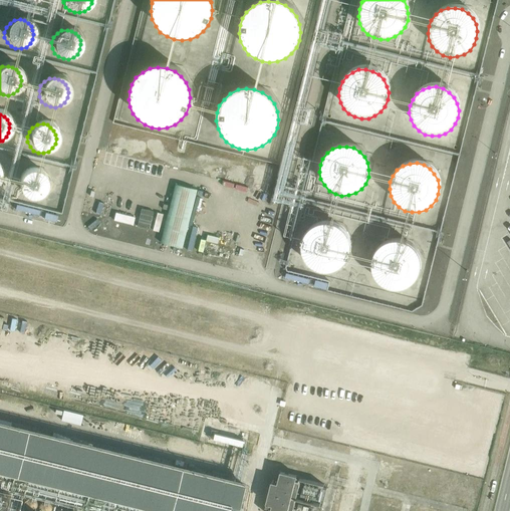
[(18,194),(22,198),(27,200),(32,200),(37,198),(41,195),(44,191),(45,186),(44,181),(42,178),(39,174),(36,172),(31,171),(26,172),(21,174),(18,178),(16,184),(16,189),(18,194)]
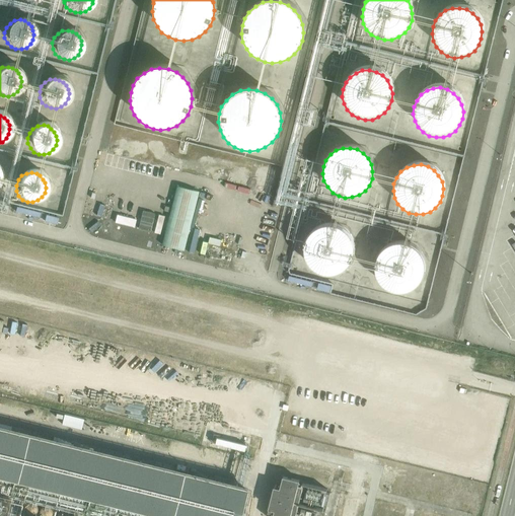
[(180,252),(195,194),(172,188),(157,246),(180,252)]
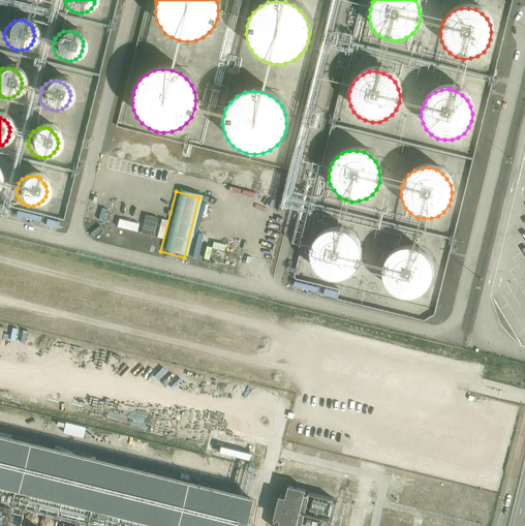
[(155,218),(143,215),(137,235),(151,238),(155,218)]
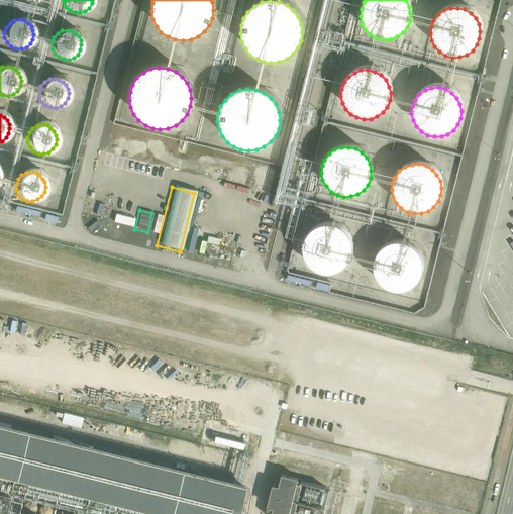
[(130,228),(132,220),(113,216),(111,224),(130,228)]
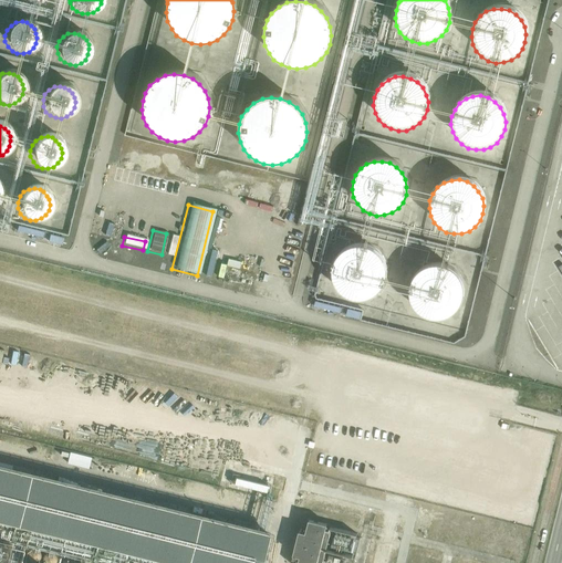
[(176,239),(169,237),(165,256),(172,257),(176,239)]
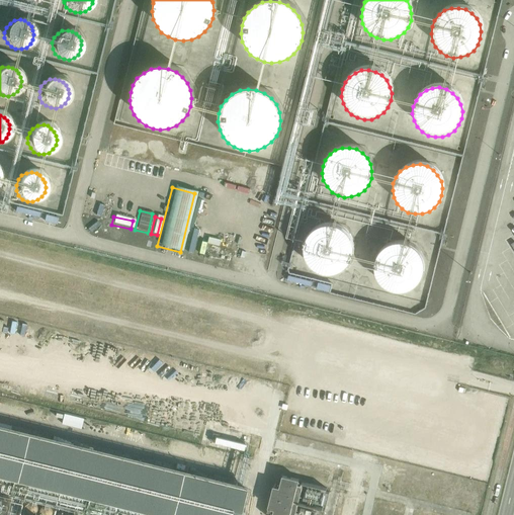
[(307,266),(312,271),(318,275),(325,276),(332,276),(339,274),(344,270),(349,264),(351,258),(352,251),(351,244),(348,238),(343,232),(337,229),(330,227),(323,228),(316,230),(310,234),(306,240),(304,246),(303,253),(304,260),(307,266)]
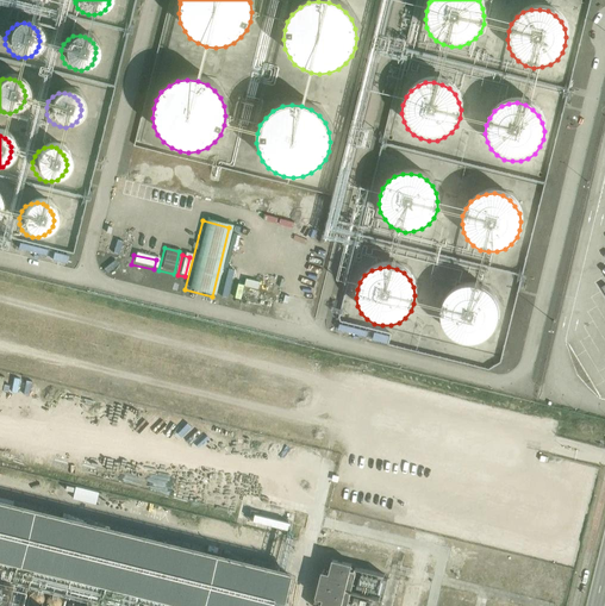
[(231,272),(226,270),(219,300),(224,301),(231,272)]
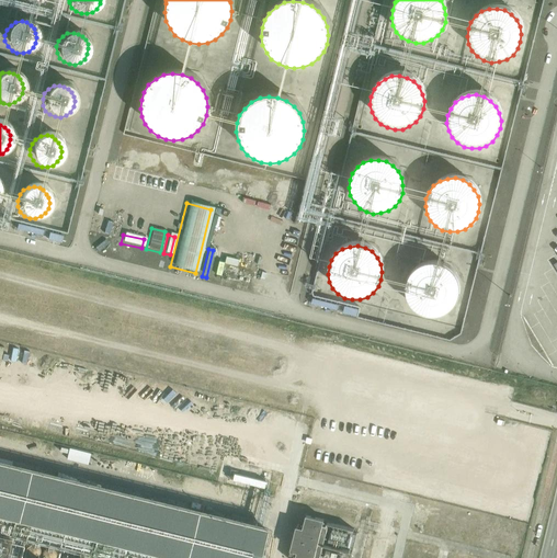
[(252,258),(246,255),(241,277),(248,279),(252,258)]
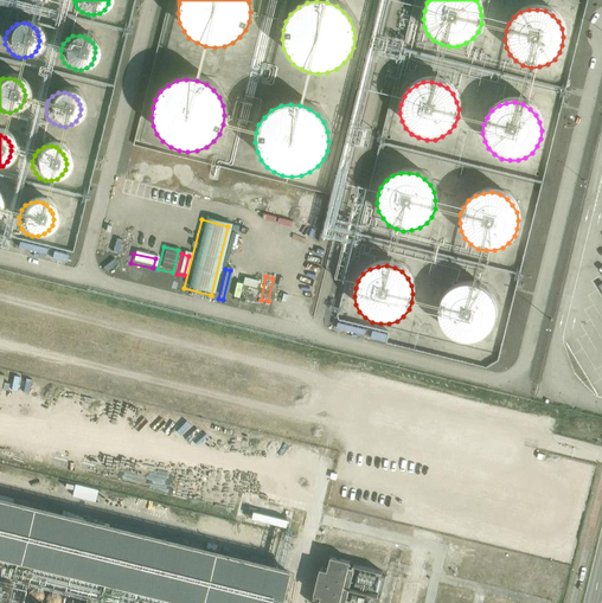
[(442,331),(448,337),(455,341),(463,344),(472,342),(480,340),(487,335),(492,328),(494,321),(495,313),(494,305),(491,297),(485,292),(478,287),(469,286),(461,286),(453,288),(447,293),(441,300),(439,307),(437,315),(439,324),(442,331)]
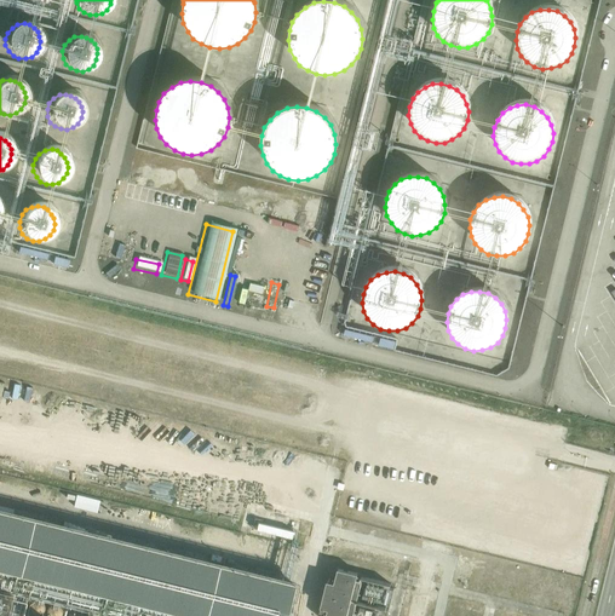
[(339,333),(338,339),(390,351),(391,345),(339,333)]
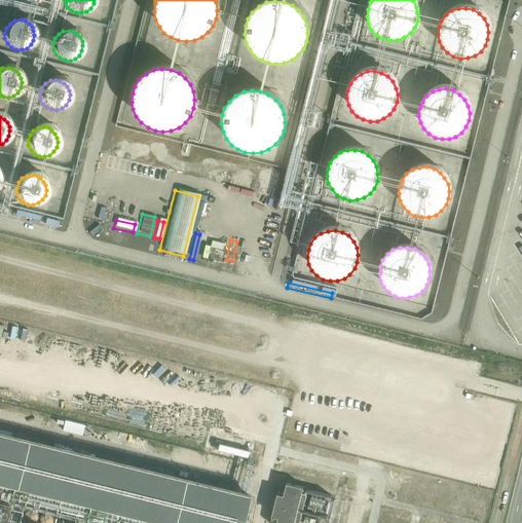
[(62,423),(60,434),(79,437),(81,426),(62,423)]
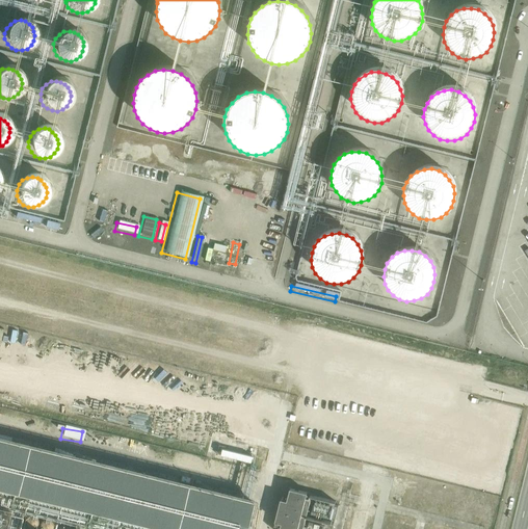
[(0,492),(148,528),(242,528),(248,503),(0,441),(0,492)]
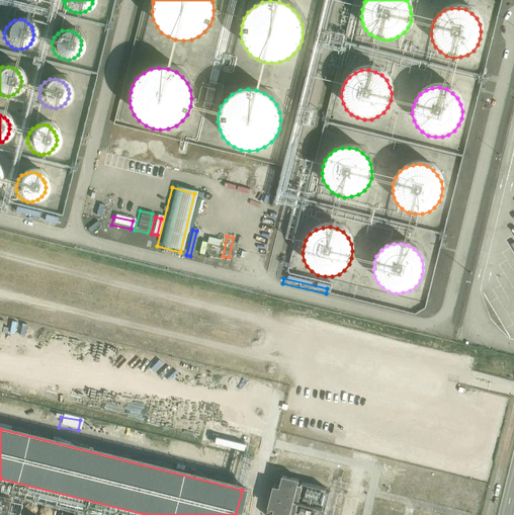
[(210,440),(209,446),(239,453),(241,447),(210,440)]
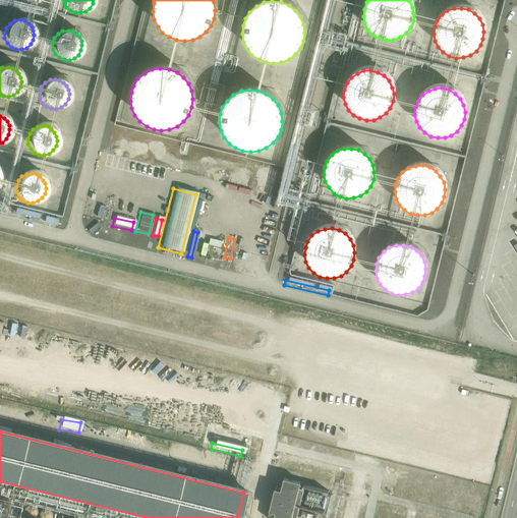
[(295,491),(296,484),(280,479),(277,492),(271,490),(266,512),(272,514),(271,517),(292,517),(299,492),(295,491)]
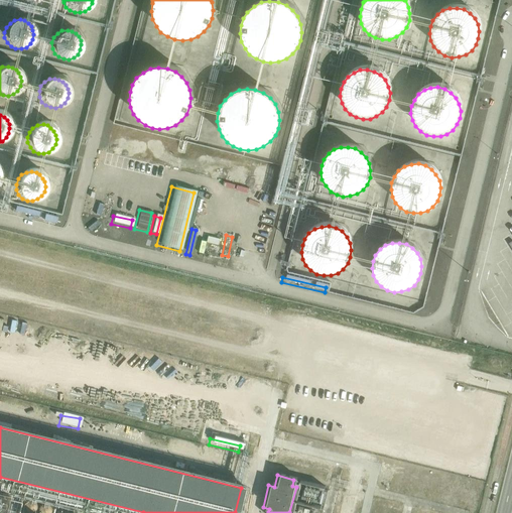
[(33,508),(33,505),(31,503),(29,501),(26,501),(23,502),(21,503),(19,506),(19,508),(20,511),(20,512),(32,512),(33,511),(33,508)]
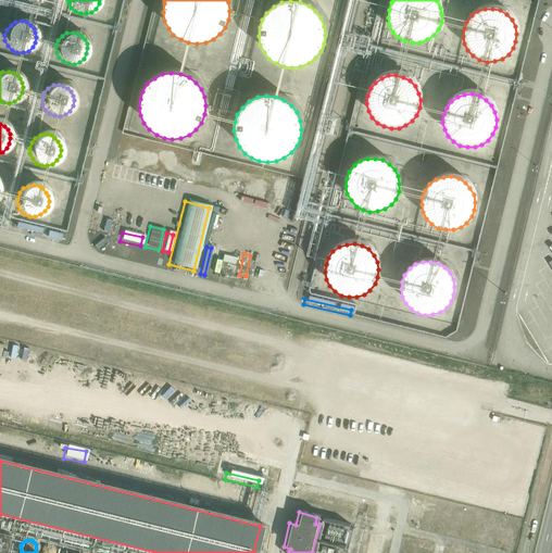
[(53,552),(53,549),(52,547),(50,544),(47,543),(44,544),(40,545),(39,549),(38,552),(53,552)]
